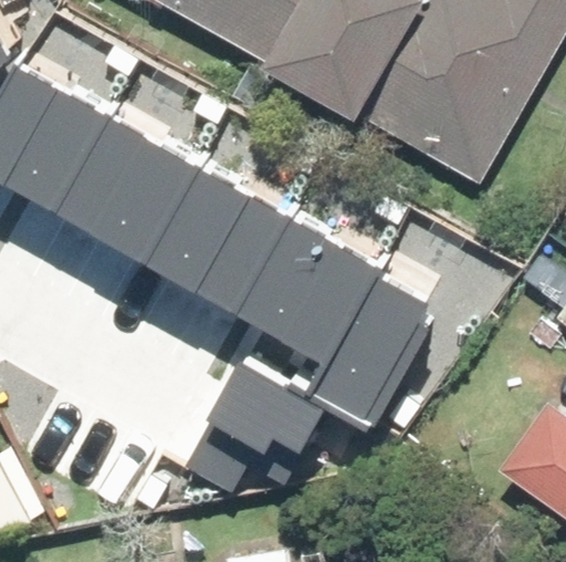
[(565,0),(154,0),(255,58),(251,64),(347,120),(350,113),(480,187),(565,34),(565,0)]
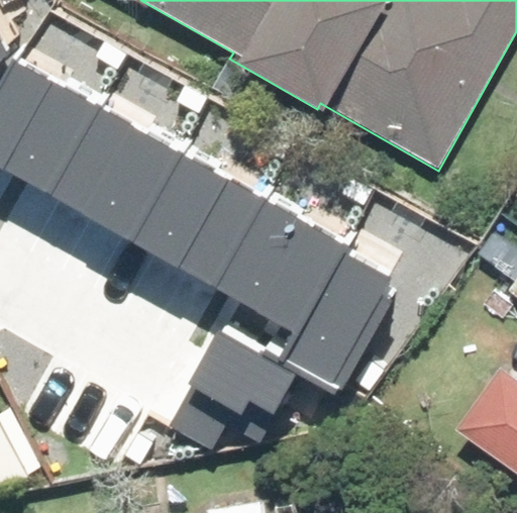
[(0,129),(7,133),(0,139),(241,273),(225,302),(242,311),(191,404),(254,439),(311,338),(353,362),(395,287),(286,226),(296,208),(72,85),(64,98),(14,71),(0,95),(0,129)]
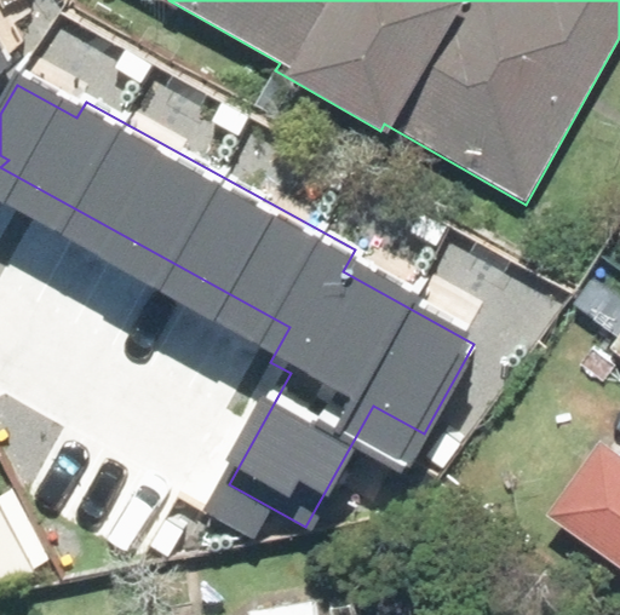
[(619,333),(606,352),(619,362),(619,333)]
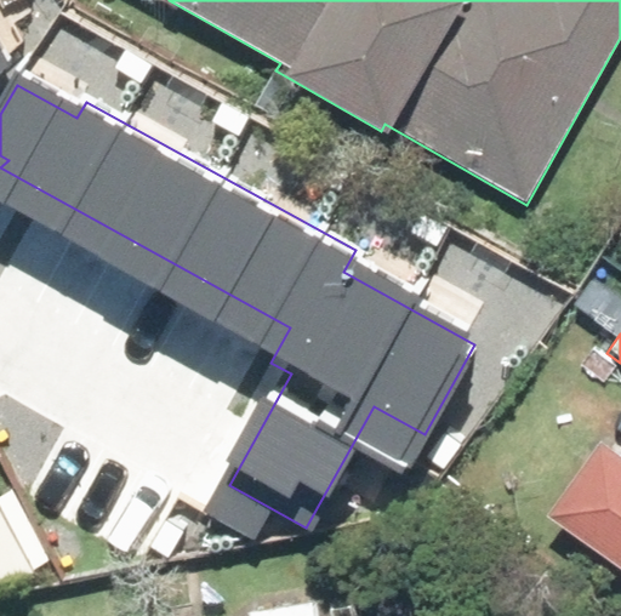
[(620,462),(596,444),(541,519),(620,576),(620,462)]
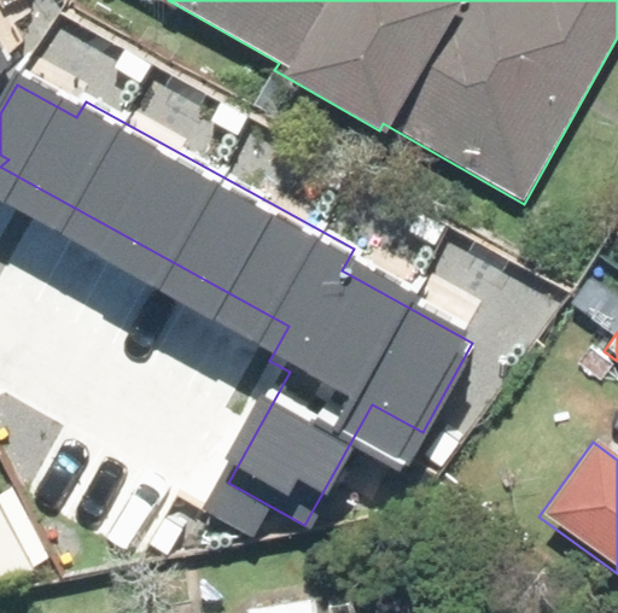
[(0,506),(0,589),(34,571),(0,506)]
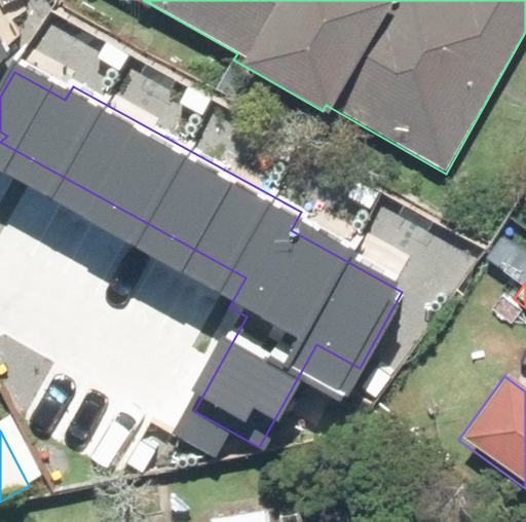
[(272,521),(271,510),(208,520),(208,521),(272,521)]
